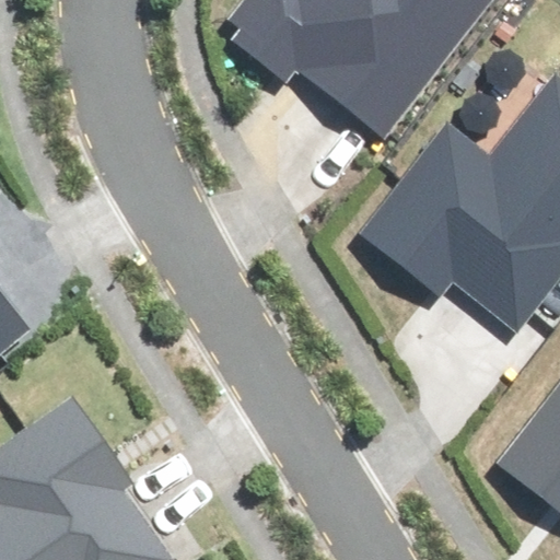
[(246,0),(224,26),(373,146),(490,0),(246,0)]
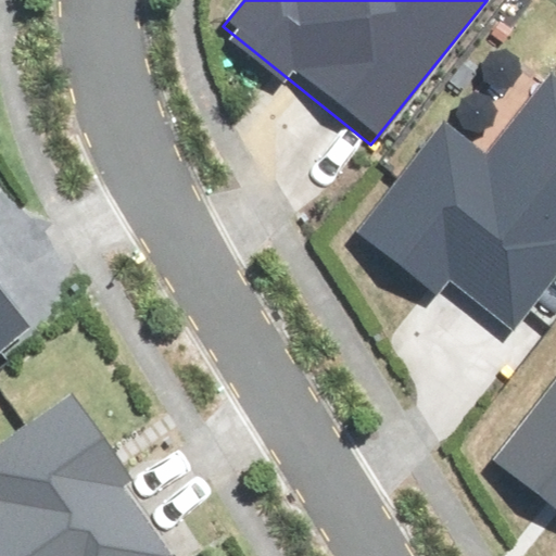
[(444,122),(358,231),(437,292),(450,275),(510,320),(555,262),(555,80),(553,77),(491,158),(444,122)]
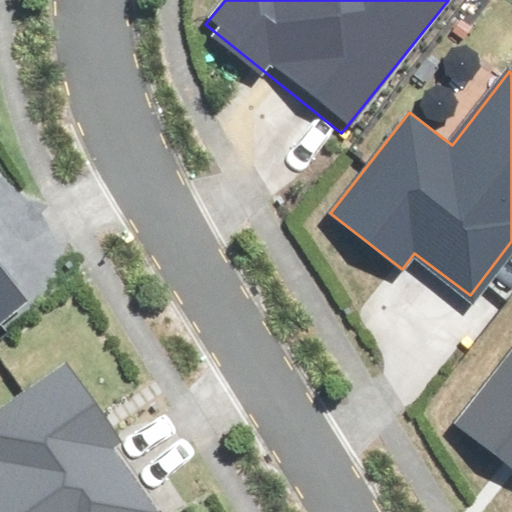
[(0,320),(26,299),(0,267),(0,320)]
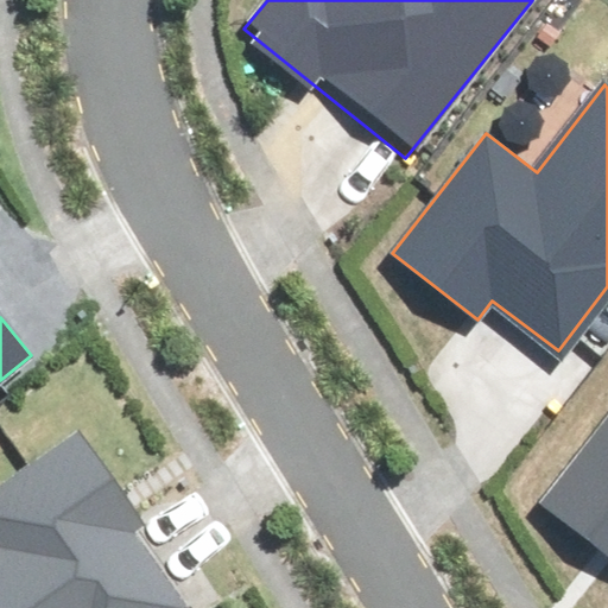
[(607,420),(544,504),(607,552),(607,420)]
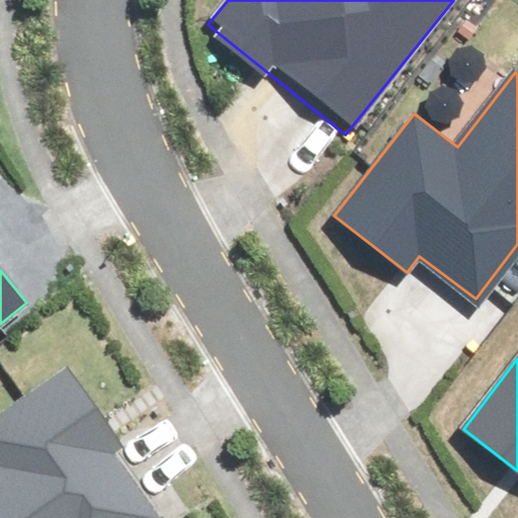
[(0,517),(158,517),(111,452),(120,446),(69,372),(0,420),(0,517)]
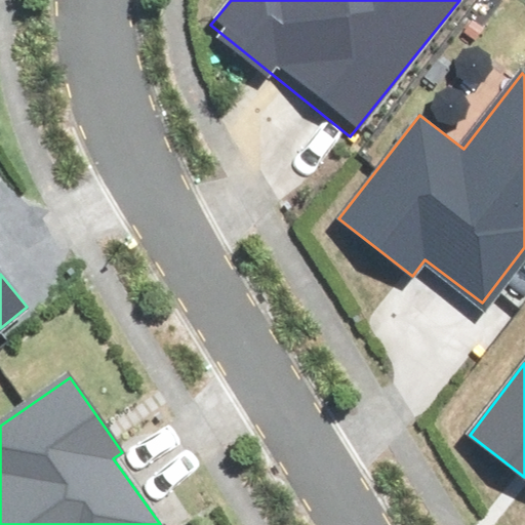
All buildings are outlined.
